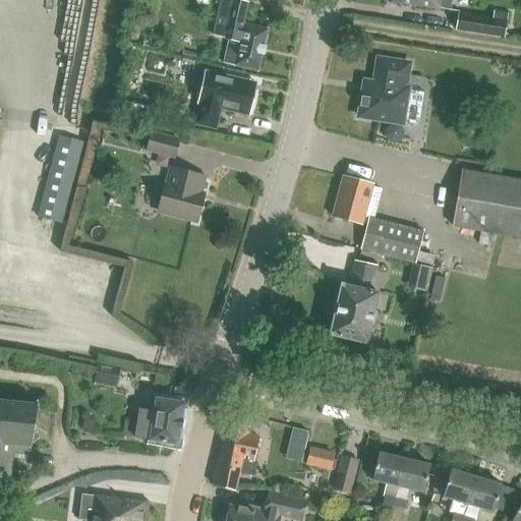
[(19,0),(16,0),(17,21),(38,10),(54,10),(61,23),(48,32),(78,31),(77,12),(57,13),(52,5),(39,5),(38,0),(25,0),(26,2),(21,4),(19,0)]
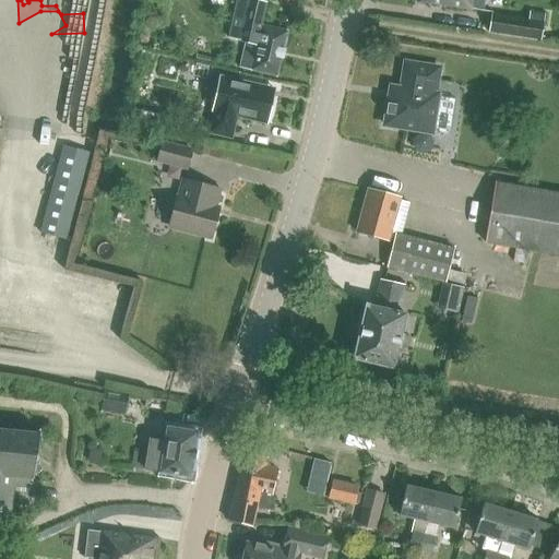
[(70,0),(68,10),(88,15),(92,0),(70,0)]
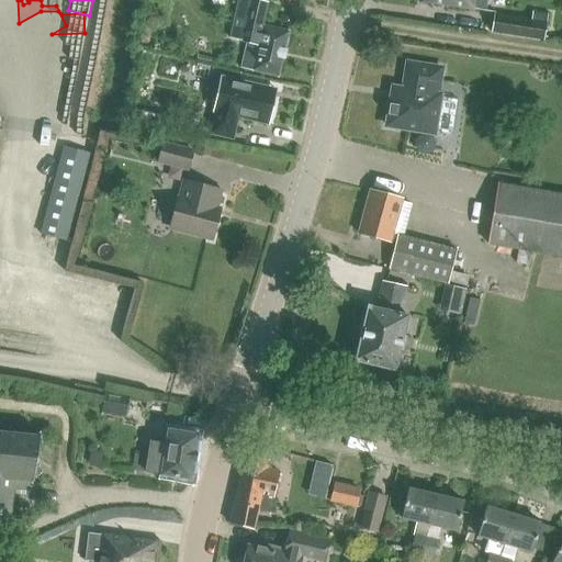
[(246,0),(238,0),(231,38),(248,43),(243,69),(277,77),(283,47),(287,46),(288,38),(287,36),(288,30),(261,24),(267,3),(253,0),(248,0),(249,0),(246,0)]
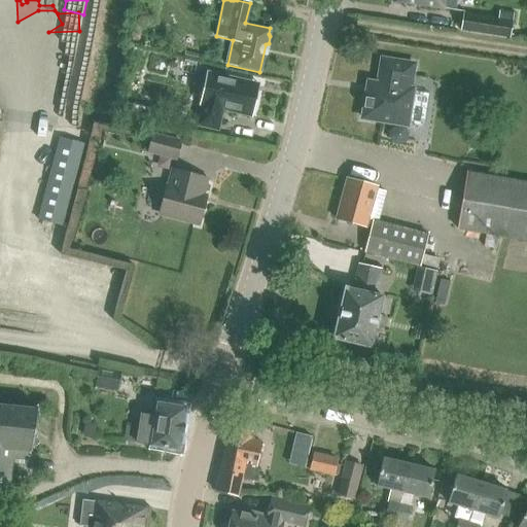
[(393,0),(394,1),(444,9),(445,0),(393,0)]
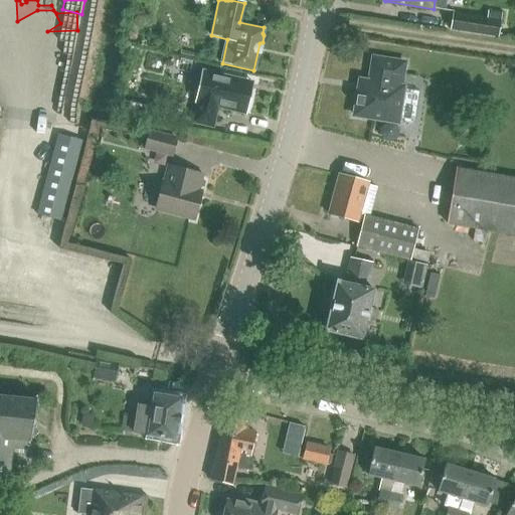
[(450,30),(499,37),(503,13),(489,11),(488,19),(452,14),(450,30)]
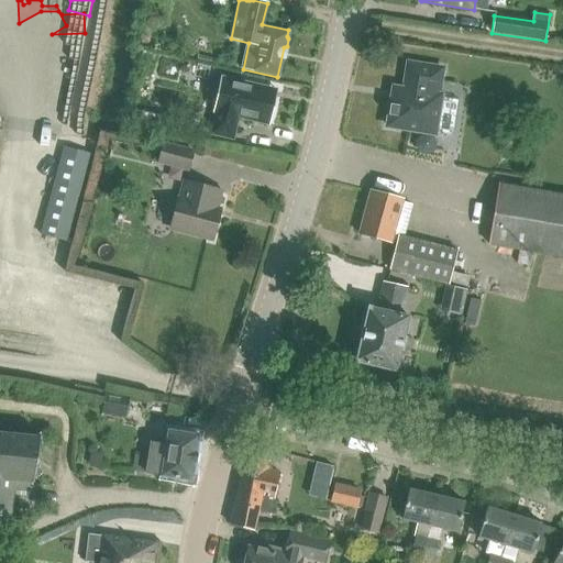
[(393,87),(387,127),(434,134),(441,95),(439,95),(442,68),(408,63),(404,89),(393,87)]
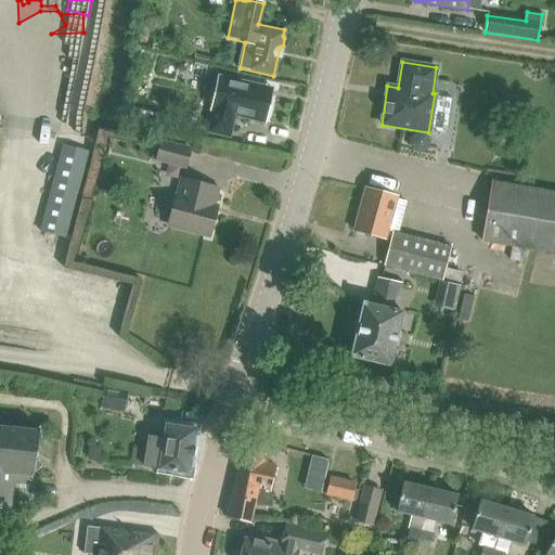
[(207,132),(229,137),(233,115),(263,123),(271,89),(217,77),(209,111),(211,111),(207,132)]
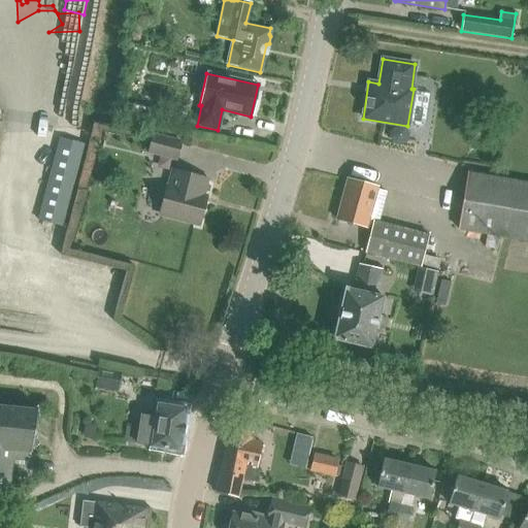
[(153,135),(149,153),(176,160),(180,142),(153,135)]
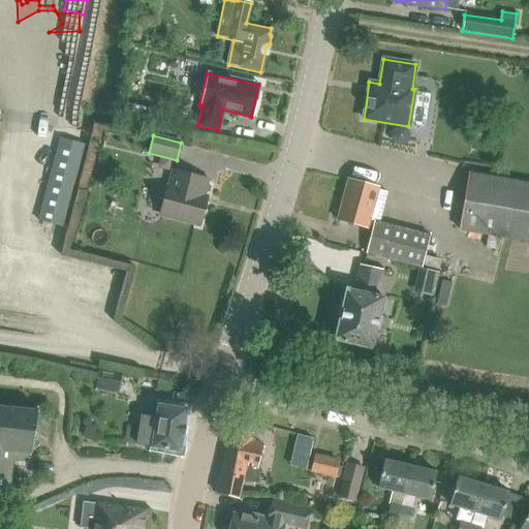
[(158,216),(196,225),(201,204),(199,203),(205,181),(170,172),(166,188),(165,187),(158,216)]
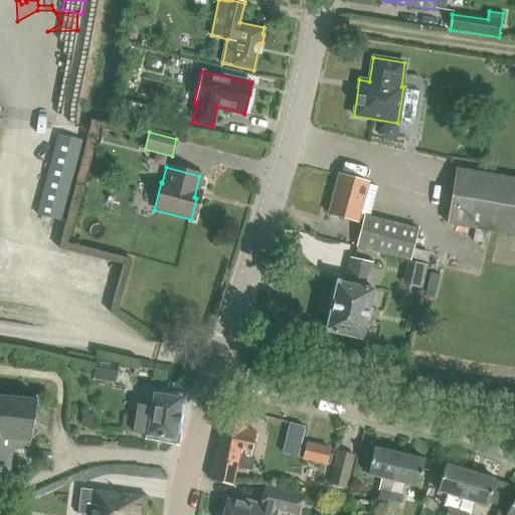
[(449,224),(514,235),(514,177),(458,168),(449,224)]
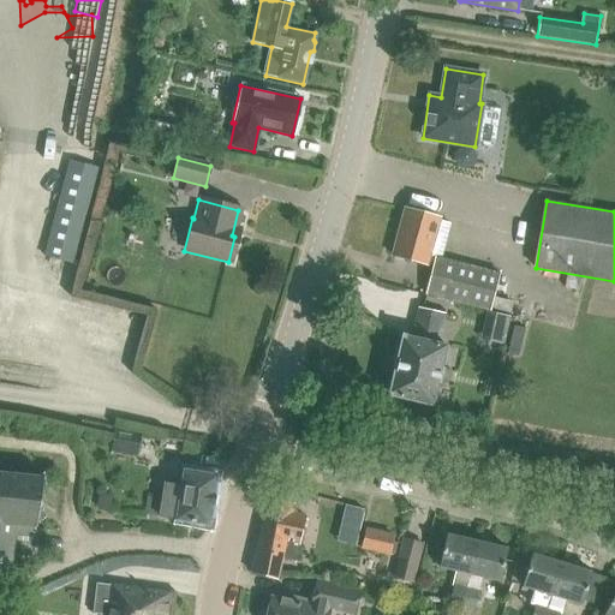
[(405,207),(393,252),(433,263),(435,255),(441,257),(451,221),(439,218),(440,216),(405,207)]
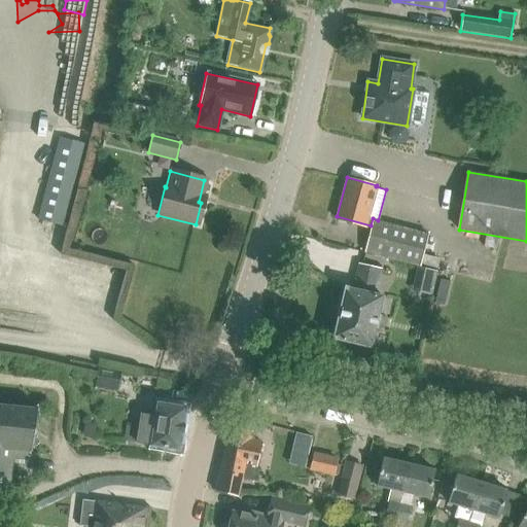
[(371,225),(363,252),(421,267),(424,254),(429,233),(378,220),(373,218),(371,225)]
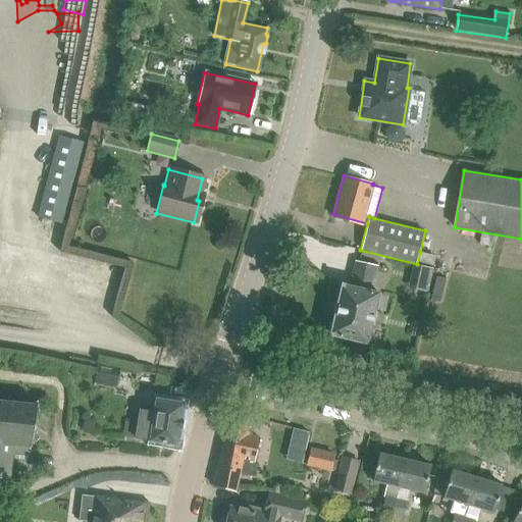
[(329,333),(364,343),(376,292),(374,292),(380,267),(355,261),(349,285),(342,283),(329,333)]
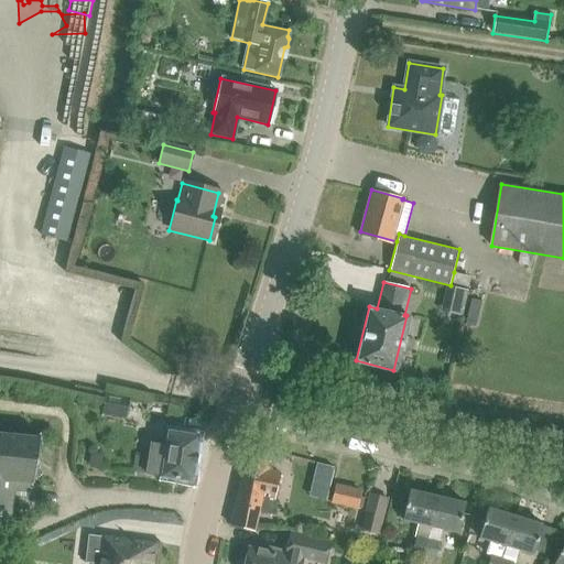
[(104,401),(100,415),(121,421),(125,407),(104,401)]
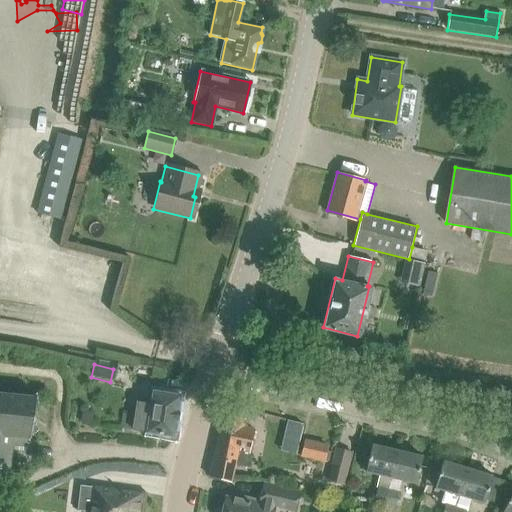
[(137,403),(132,430),(173,438),(181,397),(148,391),(146,405),(137,403)]
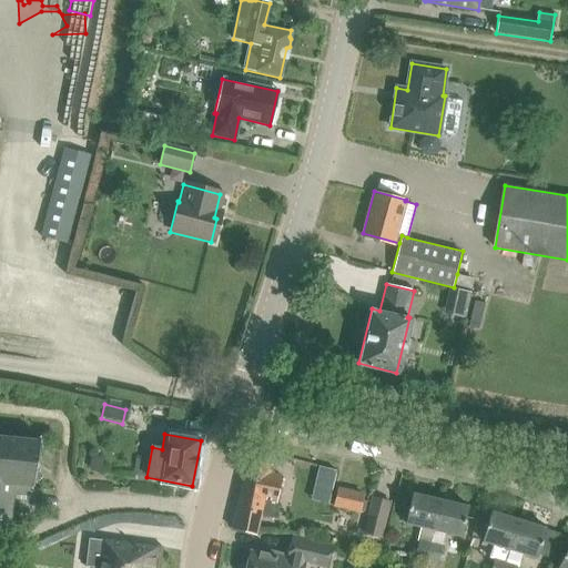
[(0,521),(10,524),(11,513),(28,514),(32,509),(33,488),(34,488),(36,478),(39,482),(43,476),(37,470),(41,443),(41,439),(39,439),(39,443),(14,439),(14,436),(12,436),(12,439),(0,437),(0,521)]
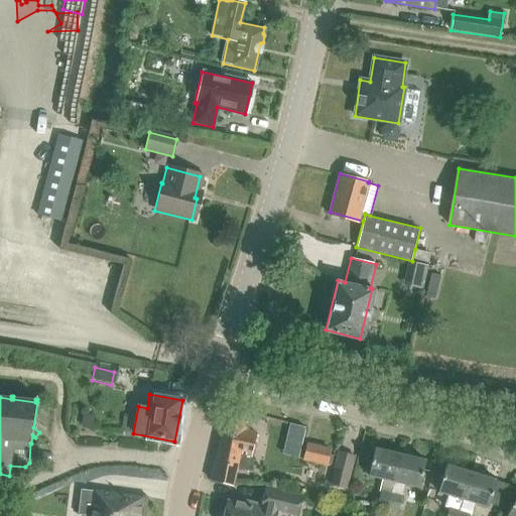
[(247,423),(226,418),(211,482),(232,487),(236,469),(247,472),(256,432),(245,430),(247,423)]
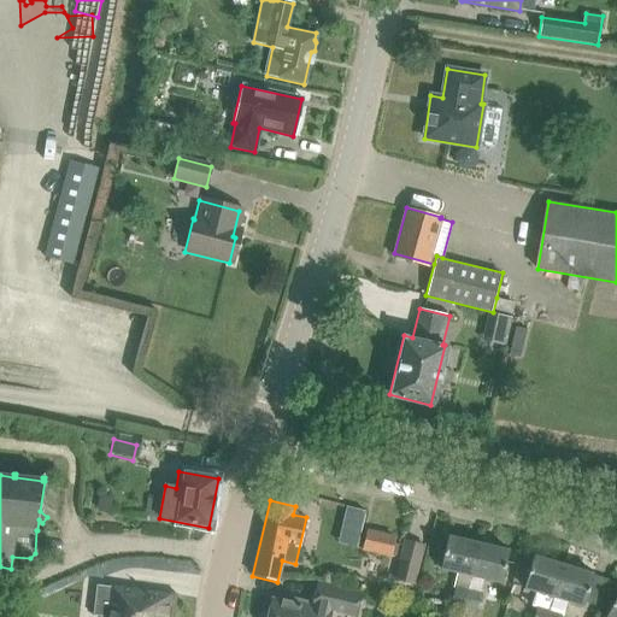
[(368,532),(363,551),(389,557),(394,538),(368,532)]
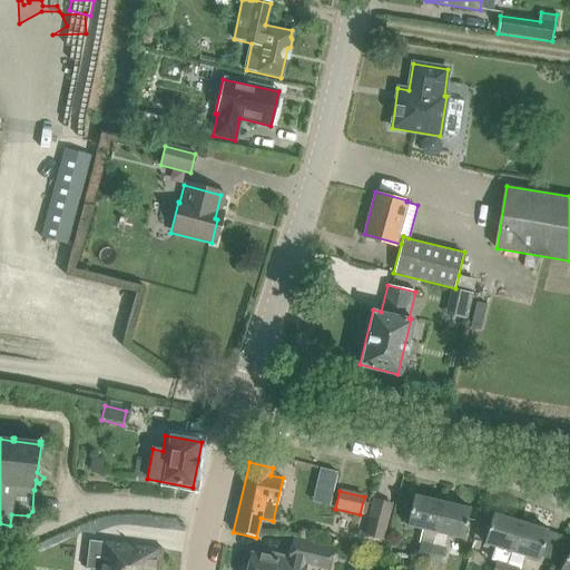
[(414,495),(408,527),(423,530),(416,561),(429,564),(432,546),(435,533),(441,502),(414,495)]
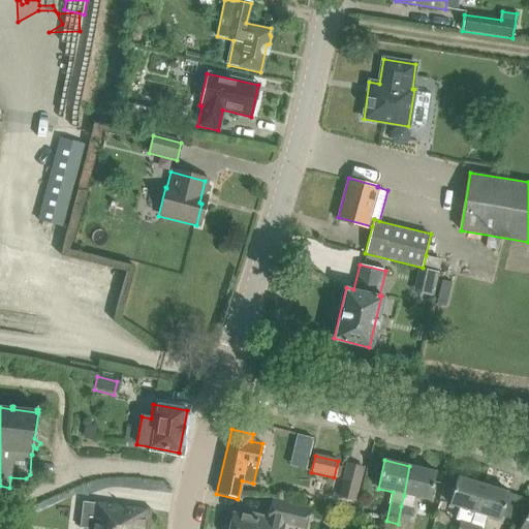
[(338,496),(354,500),(363,468),(346,464),(338,496)]
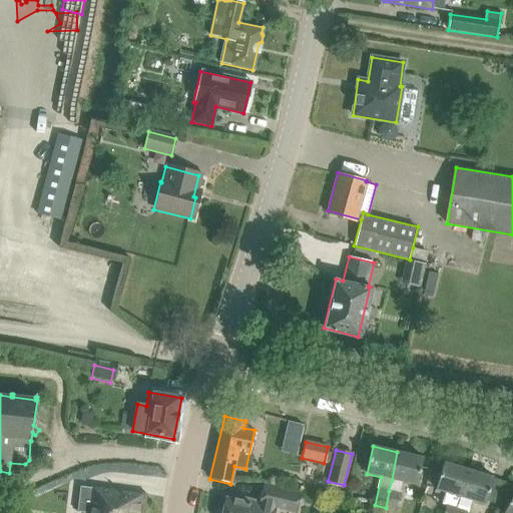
[(397,452),(392,480),(403,482),(417,485),(423,458),(397,452)]
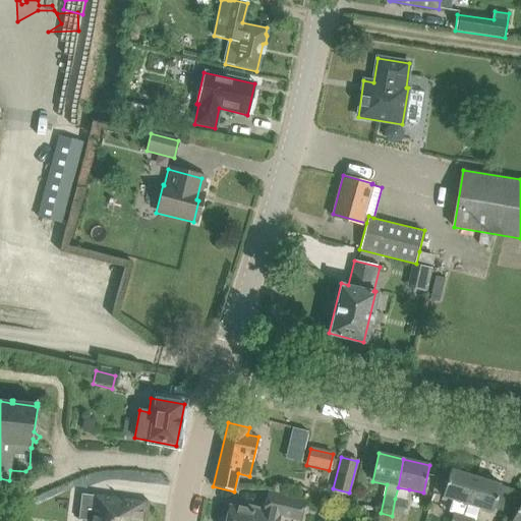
[(451,470),(442,497),(453,501),(450,512),(453,513),(451,520),(462,520),(476,477),(451,470)]
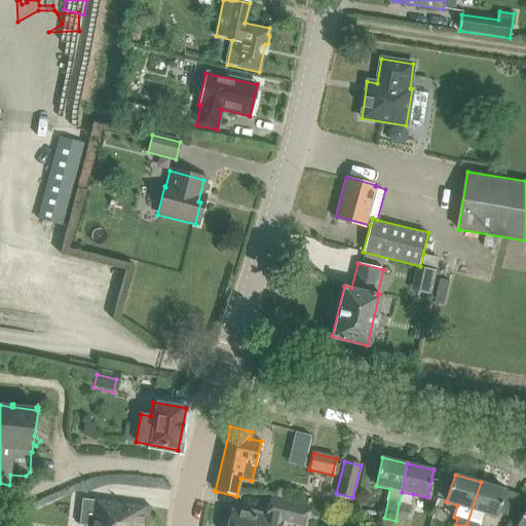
[(481,482),(466,525),(478,525),(479,525),(480,525),(484,514),(497,518),(505,490),(481,482)]
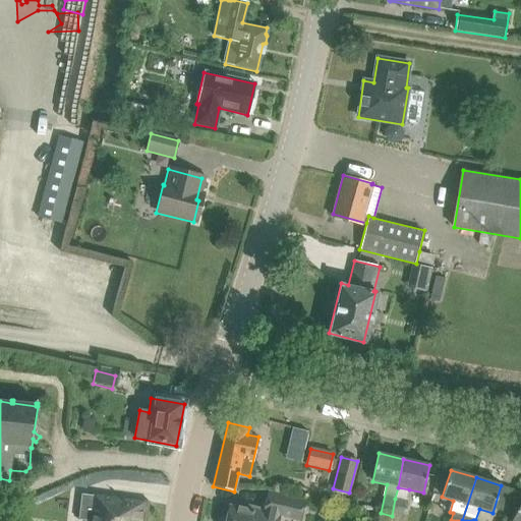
[(222,520),(221,520),(278,520),(280,515),(299,520),(304,501),(269,491),(264,510),(254,507),(253,511),(230,506),(226,519),(222,520)]
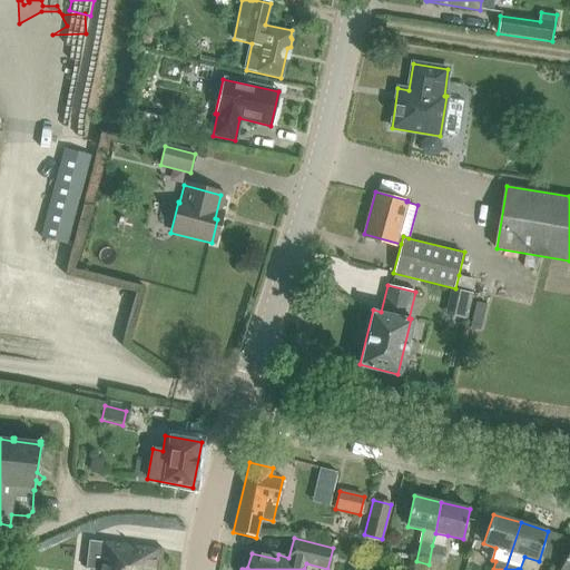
[(92,569),(157,569),(160,550),(102,542),(101,544),(89,543),(86,569),(92,569)]
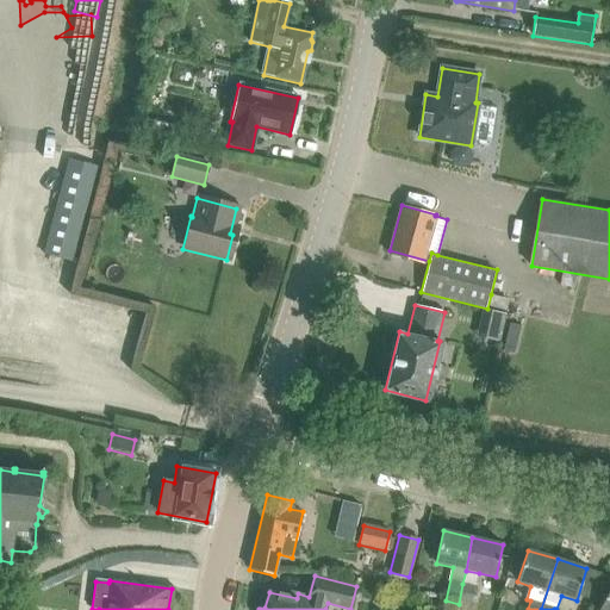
[(462,584),(459,604),(472,607),(475,587),(462,584)]
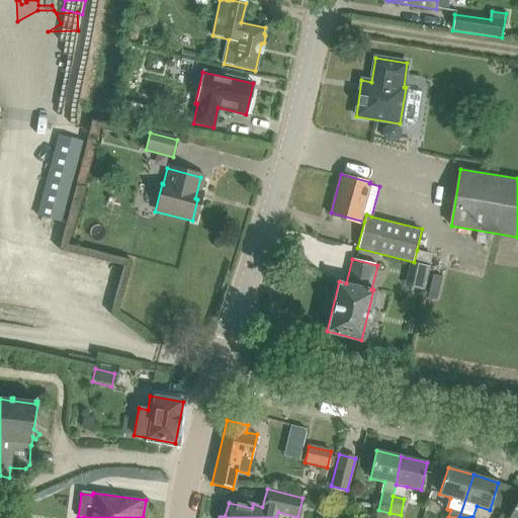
[(517,517),(517,501),(508,517),(517,517)]
